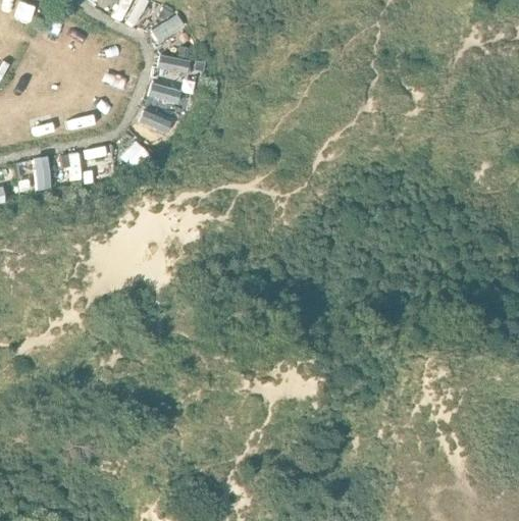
[(158,17),(164,21),(173,14),(163,8),(158,17)]
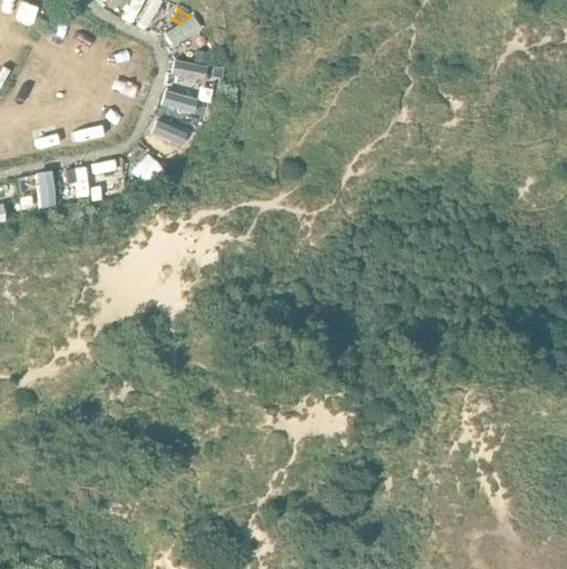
[(174,46),(202,26),(194,15),(166,35),(174,46)]
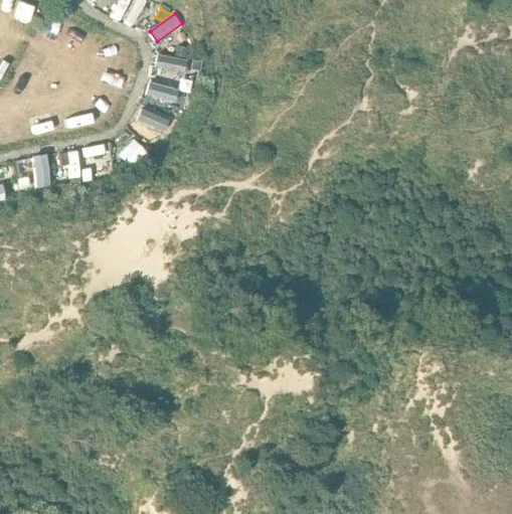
[(187,50),(178,48),(176,56),(185,58),(187,50)]
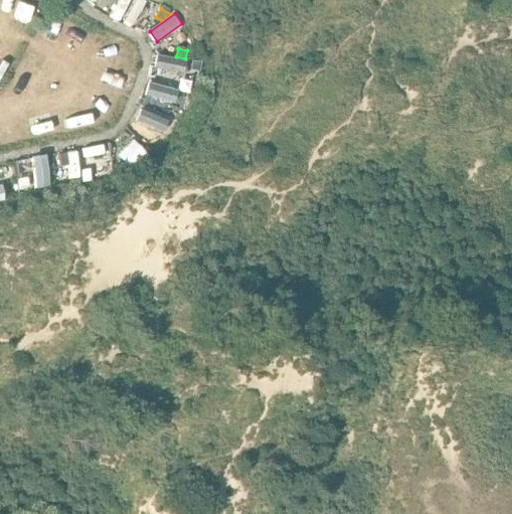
[(162,75),(165,65),(186,70),(189,60),(158,52),(153,73),(162,75)]
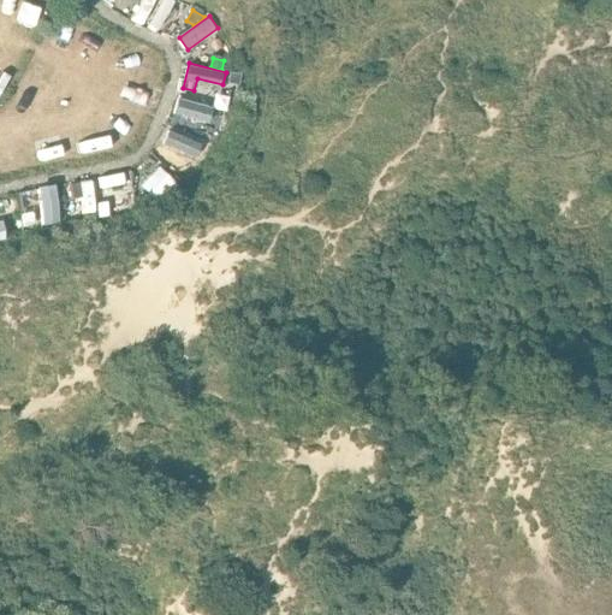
[(230,84),(238,86),(241,76),(231,75),(230,84)]
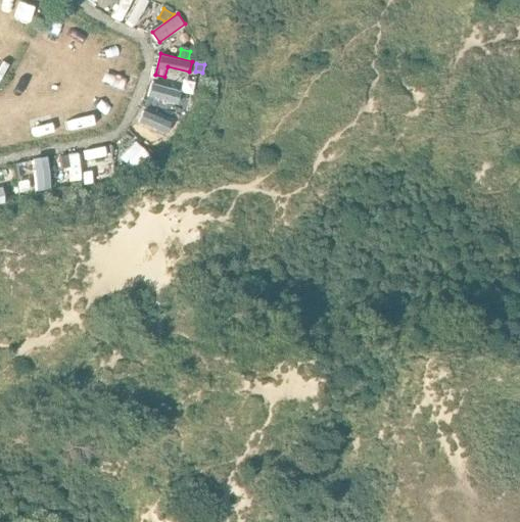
[(167,133),(172,122),(144,109),(139,122),(167,133)]
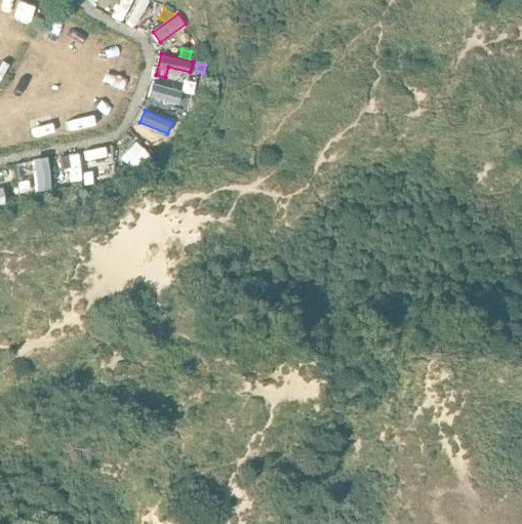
[(49,158),(36,159),(38,190),(51,189),(49,158)]
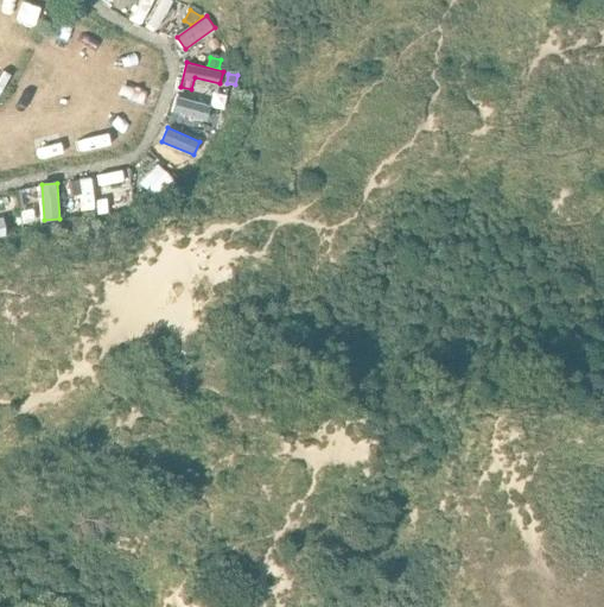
[(144,198),(135,200),(137,208),(145,206),(144,198)]
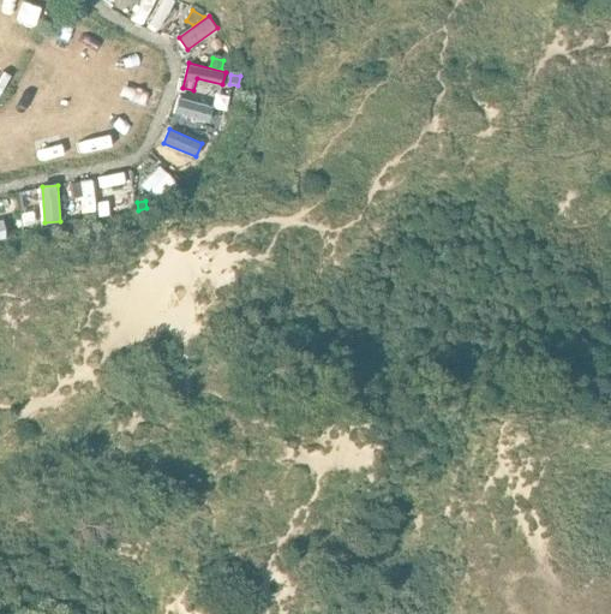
[(34,215),(23,218),(24,226),(35,224),(34,215)]
